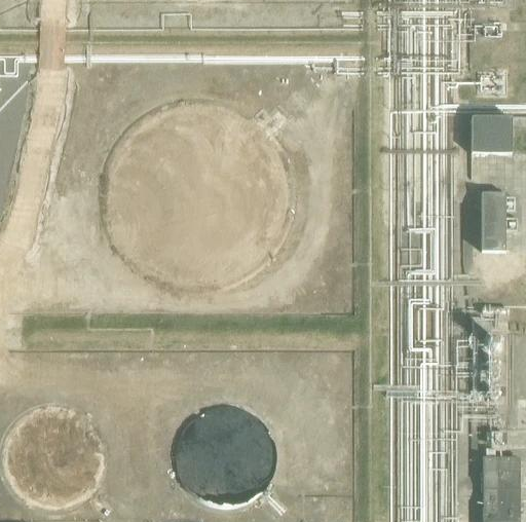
[(470,118),(471,151),(511,151),(511,118),(470,118)]
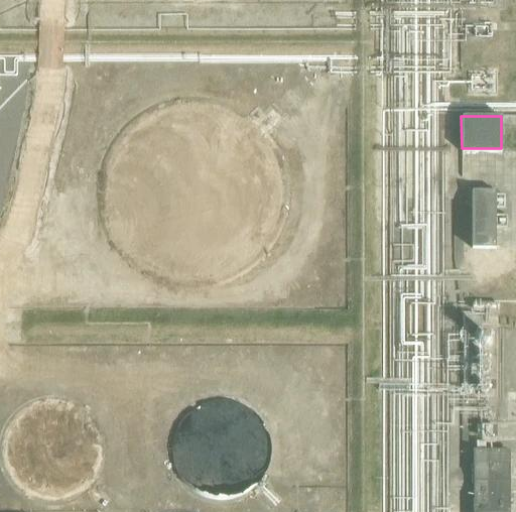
[(473,187),(473,245),(496,245),(496,187),(473,187)]
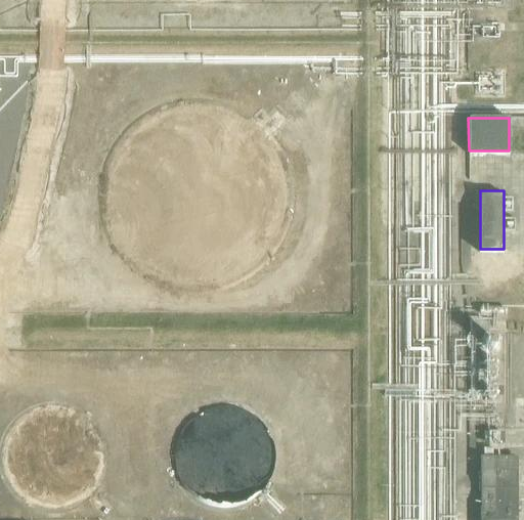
[(177,487),(265,500),(277,413),(189,400),(177,487)]
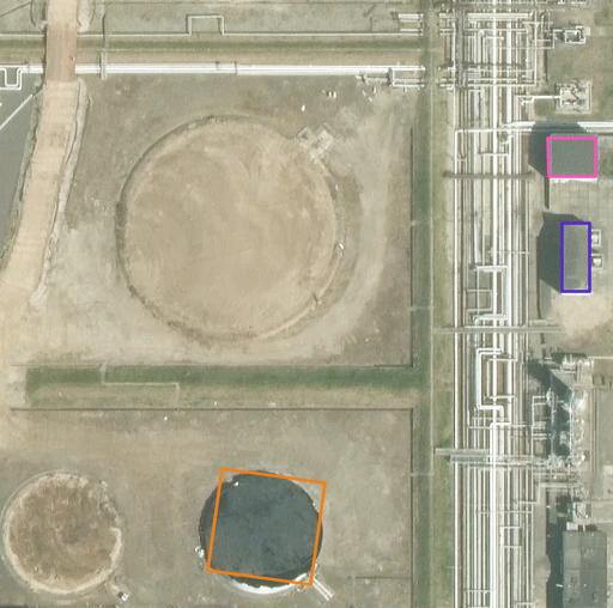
[(583,497),(571,497),(571,520),(584,520),(583,497)]
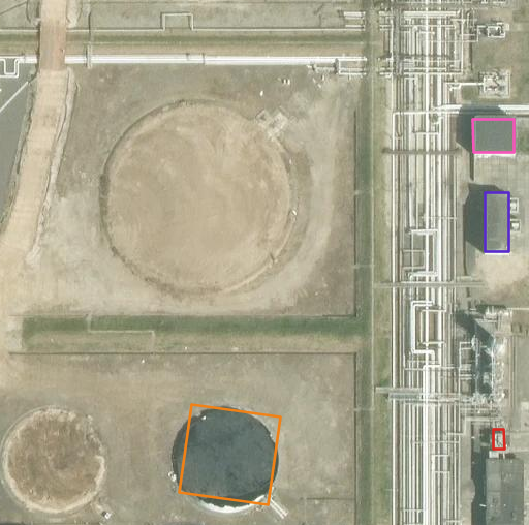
[(523,524),(523,458),(486,458),(485,524),(523,524)]
